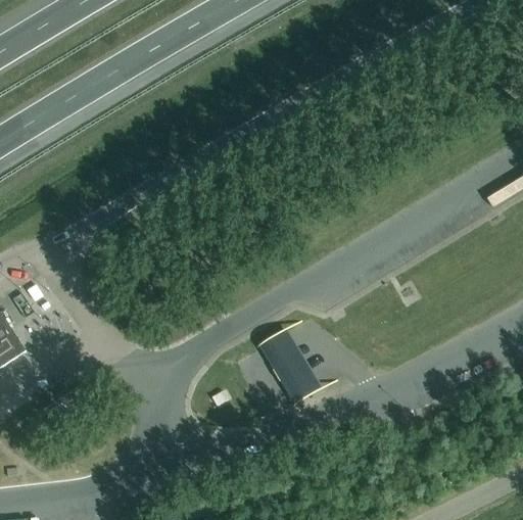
[(0,366),(26,349),(0,310),(0,366)]
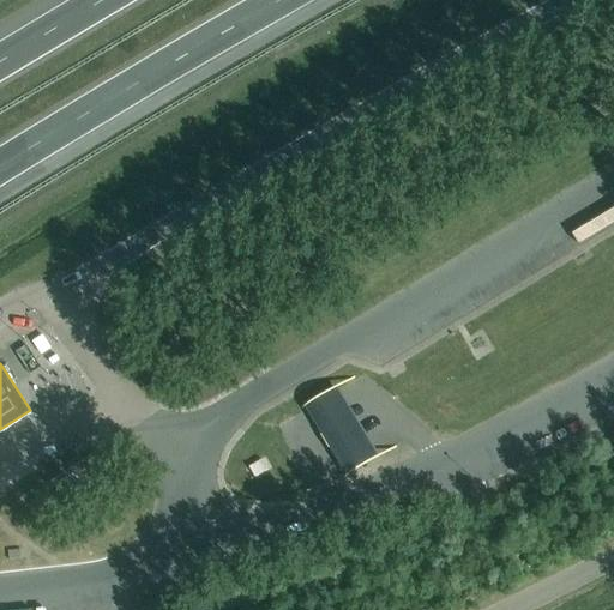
[(337,386),(301,406),(320,441),(341,476),(377,456),(357,421),(337,386)]
